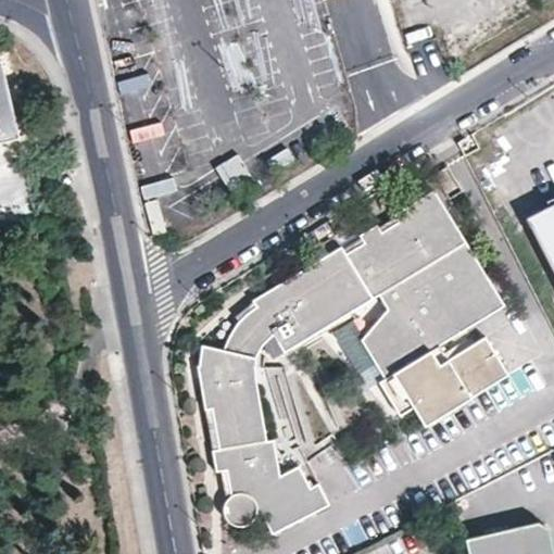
[(0,147),(19,142),(1,65),(0,64),(0,147)]
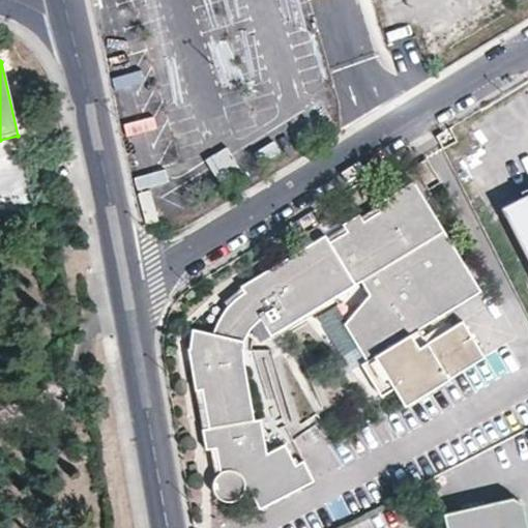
[(480,291),(413,180),(376,203),(380,210),(363,221),(359,213),(343,224),(347,231),(329,241),(325,234),(240,286),(244,292),(233,301),(225,311),(221,318),(213,332),(194,327),(188,347),(196,388),(202,387),(209,427),(202,428),(206,447),(215,446),(220,471),(213,476),(211,481),(210,487),(213,494),(218,499),(227,501),(233,500),(236,499),(239,495),(242,490),(242,487),(248,488),(259,507),(314,479),(292,438),(266,451),(261,417),(254,418),(242,348),(244,340),(247,333),(255,324),(261,320),(270,335),(360,281),(369,294),(344,324),(365,360),(360,363),(380,397),(393,388),(405,406),(485,357),(462,321),(427,343),(418,328),(480,291)]
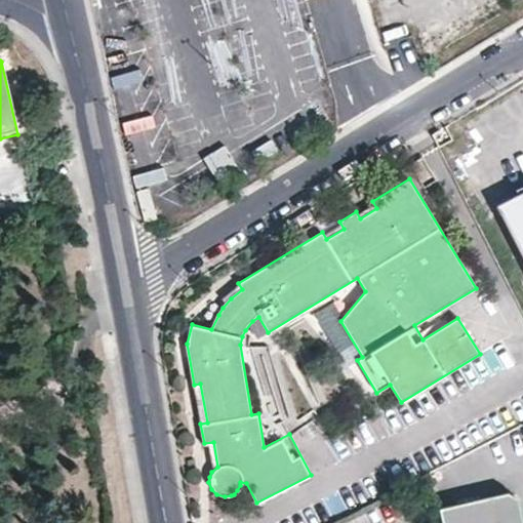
[(496,206),(522,257),(522,188),(515,190),(518,195),(496,206)]
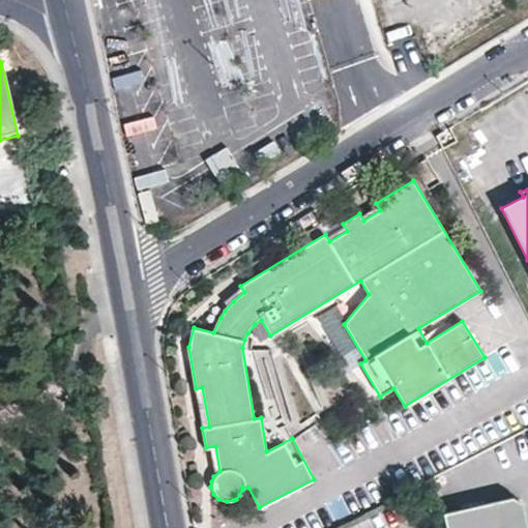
[(526,527),(520,500),(510,495),(441,511),(445,527),(526,527)]
